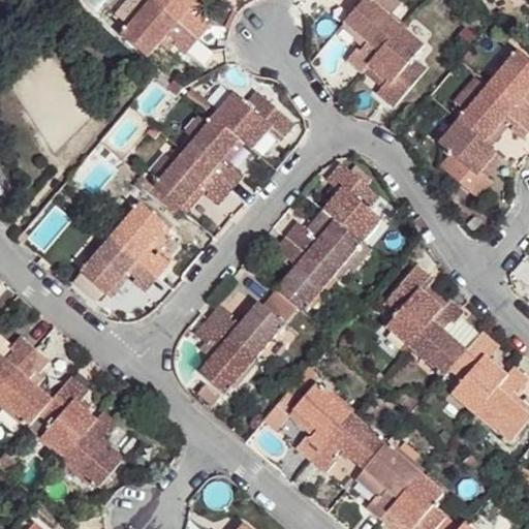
[(128,0),(115,16),(128,28),(152,0),(151,0),(128,0)]
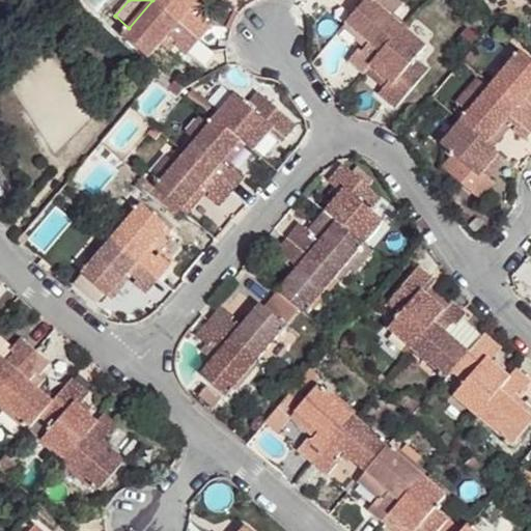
[(199,40),(152,0),(129,28),(121,36),(148,59),(169,35),(177,43),(174,46),(187,56),(199,40)]
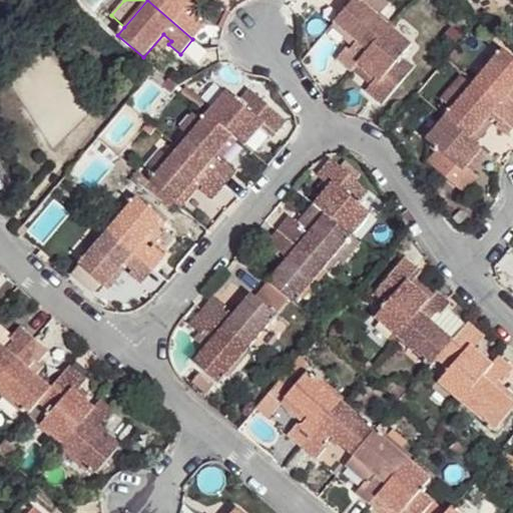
[(147,0),(192,39),(204,25),(193,16),(190,19),(185,14),(182,11),(191,0),(147,0)]
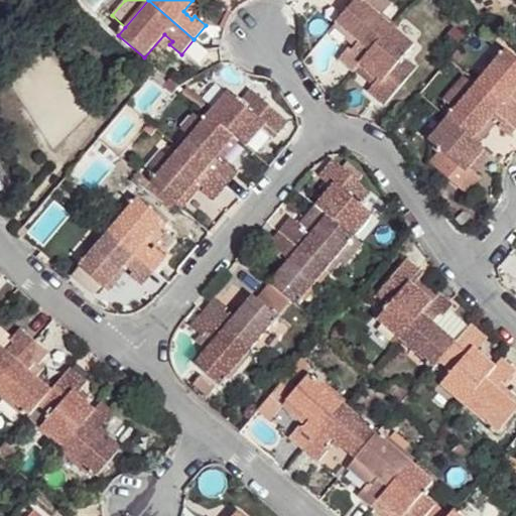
[(192,0),(183,11),(186,14),(198,0),(192,0)]
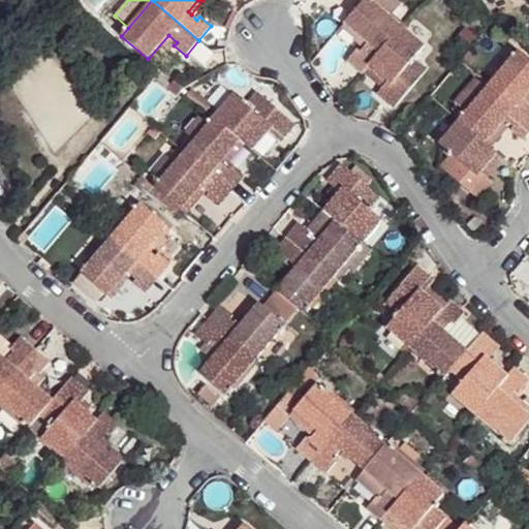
[(364,0),(363,2),(344,24),(368,44),(365,48),(361,53),(356,50),(346,61),(362,74),(364,72),(369,66),(402,27),(391,17),(371,0),(364,0)]
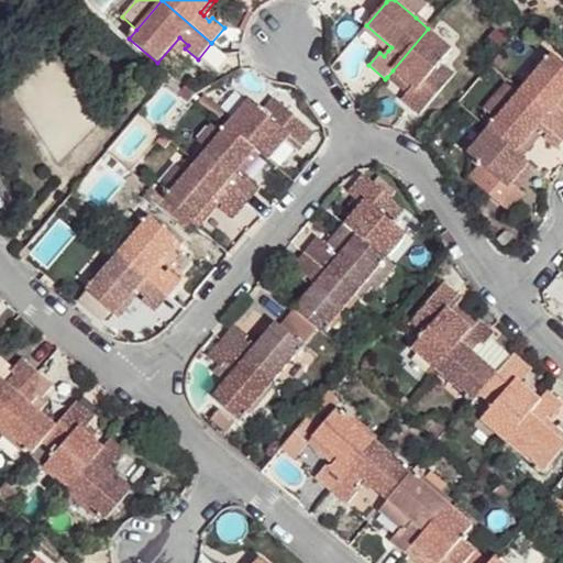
[(420,0),(395,0),(416,18),(427,4),(420,0)]
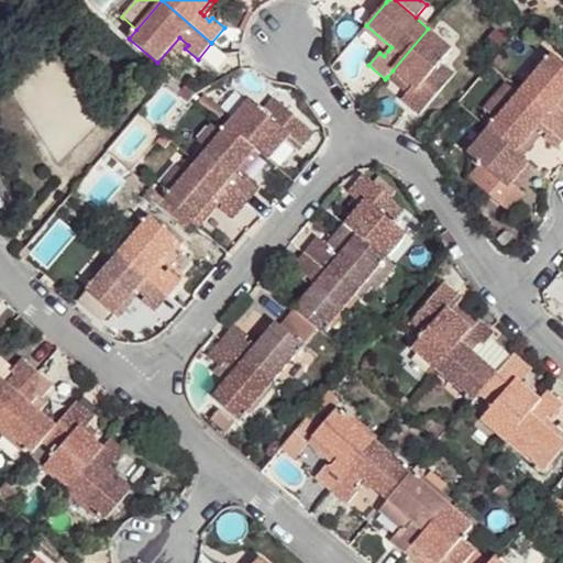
[(363,29),(388,51),(392,47),(366,25),(363,29)]
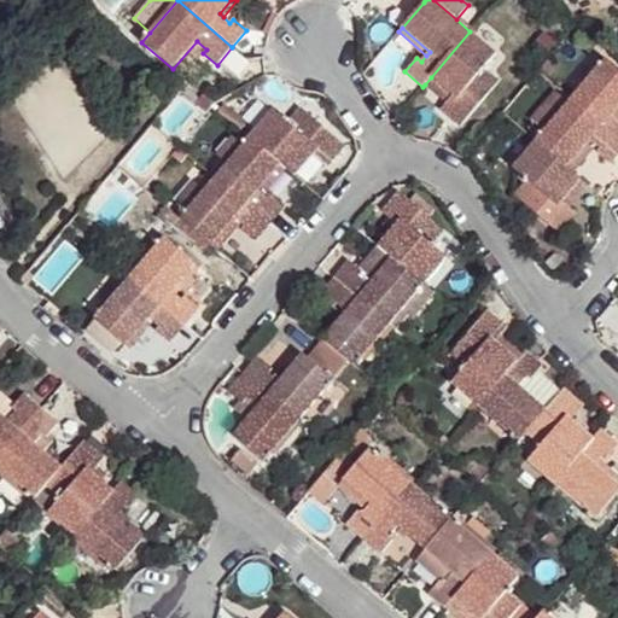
[(470,31),(431,77),(453,95),(447,103),(441,111),(460,127),(499,81),(484,69),(496,53),(470,31)]
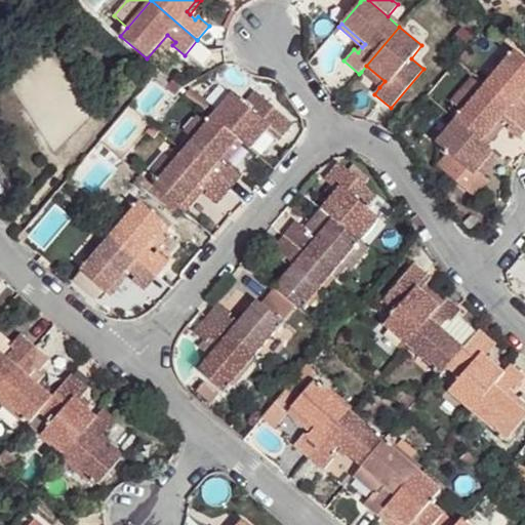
[(167,35),(160,44),(168,51),(173,46),(172,45),(175,42),(167,35)]
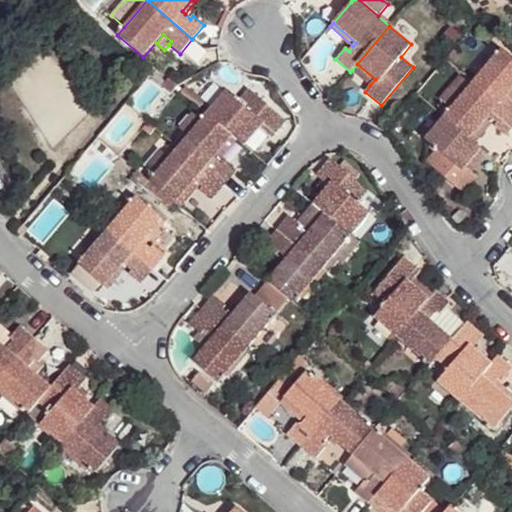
[(511,57),(502,49),(473,83),(511,117),(511,97),(508,94),(511,89),(511,57)]
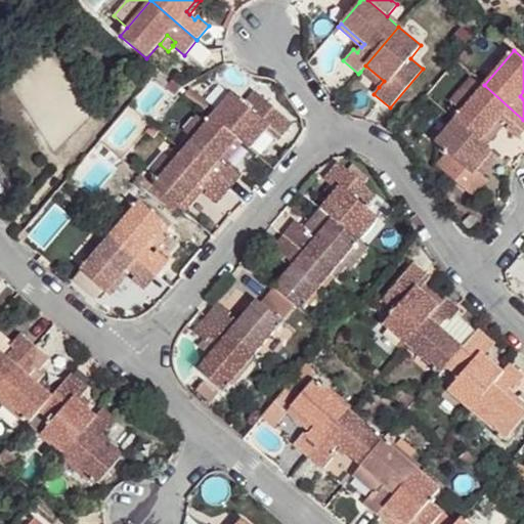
[(365,66),(360,72),(379,87),(384,81),(365,66)]
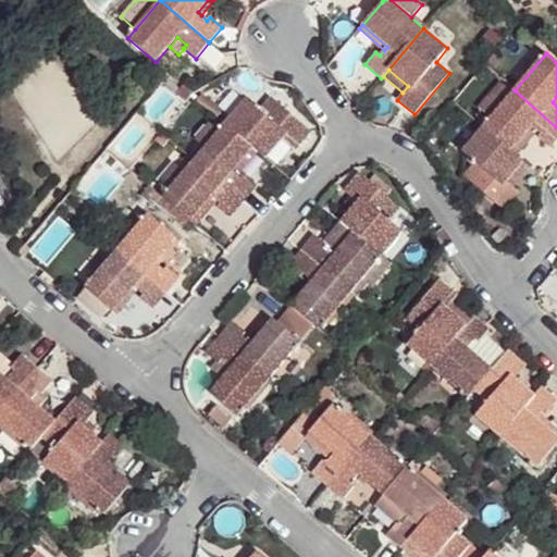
[(481,110),(491,119),(512,93),(500,83),(479,108),(481,110)]
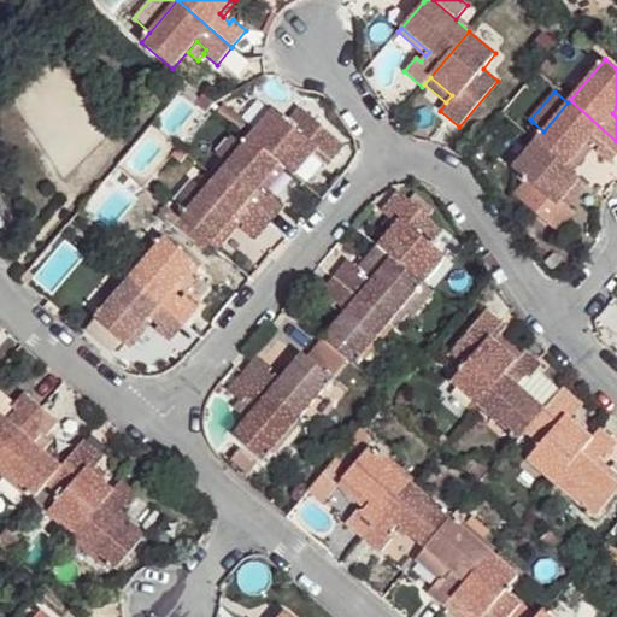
[(197,103),(206,111),(215,103),(204,93),(197,103)]
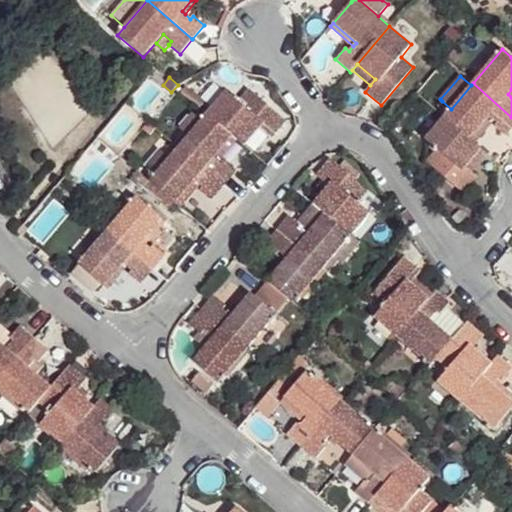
[(511,129),(511,117),(473,83),(471,85),(451,109),(442,101),(437,107),(446,115),(444,117),(469,140),(489,116),(495,121),(497,123),(495,126),(506,136),(511,129)]
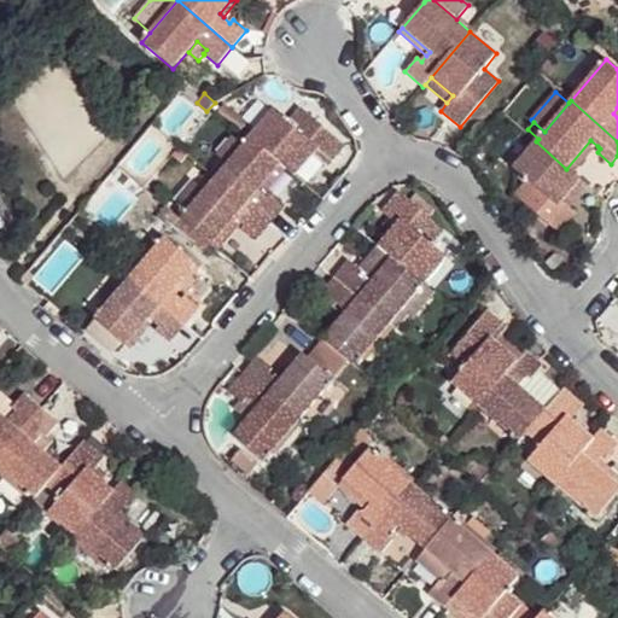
[(225,105),(219,112),(242,129),(248,123),(225,105)]
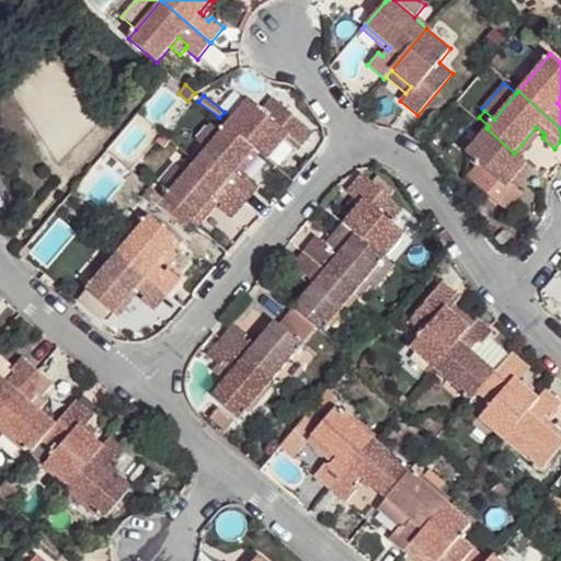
[(247,100),(227,125),(268,160),(285,140),(298,151),(315,133),(272,98),(260,111),(247,100)]
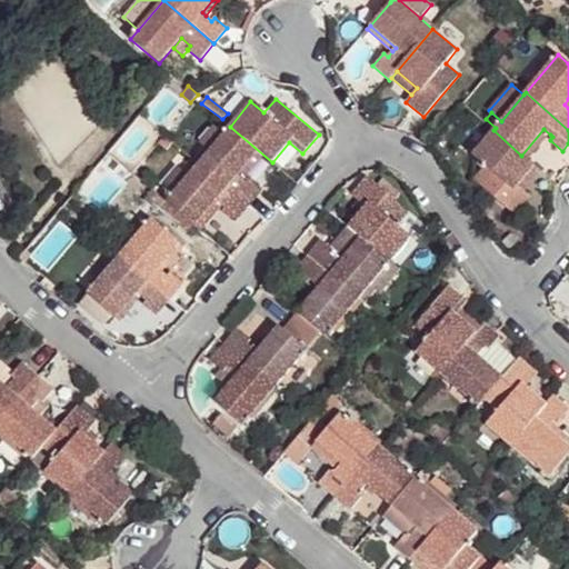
[(195,161),(198,165),(223,135),(213,126),(199,142),(206,148),(195,161)]
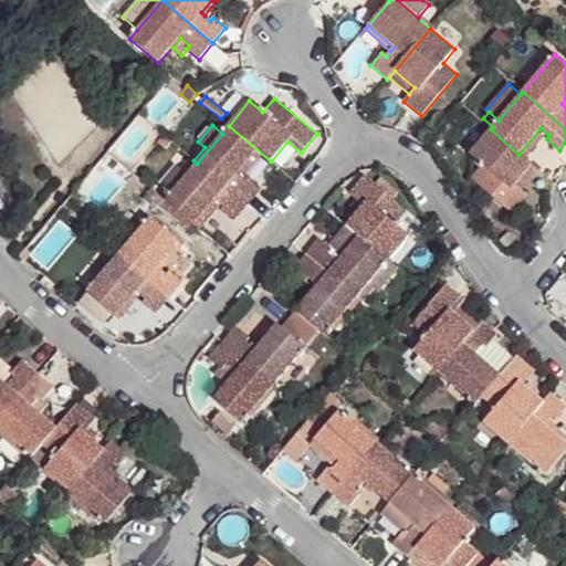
[(222,134),(197,164),(248,206),(262,190),(249,179),(245,182),(242,179),(237,175),(257,152),(227,127),(222,134)]
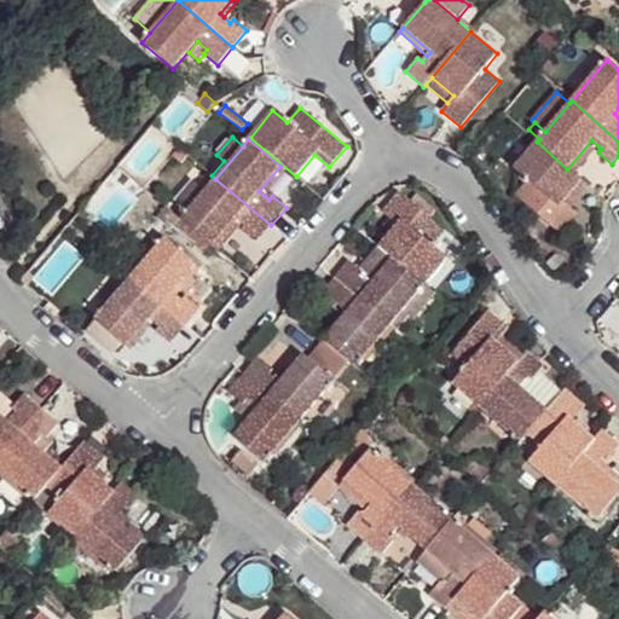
[(567,169),(574,175),(599,146),(591,140),(567,169)]
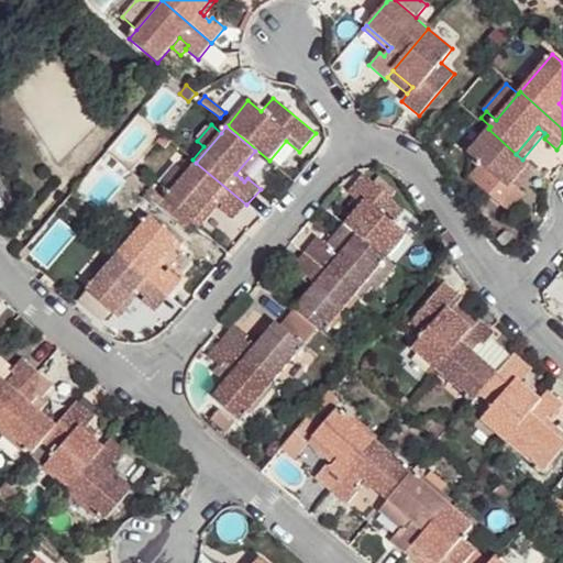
[(516,154),(488,129),(467,154),(481,165),(468,178),(511,213),(526,196),(512,184),(529,165),(522,159),(516,154)]
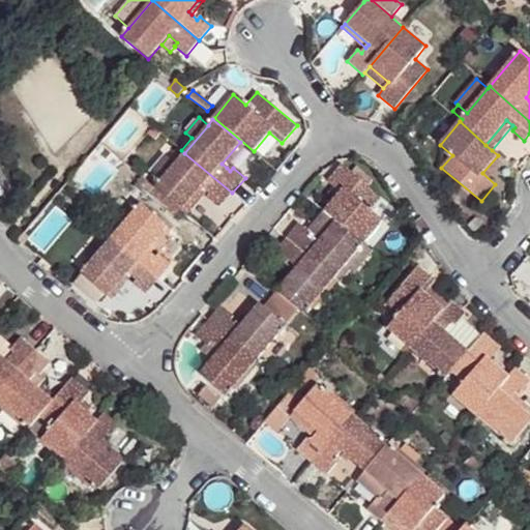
[(160,133),(153,126),(148,134),(154,140),(160,133)]
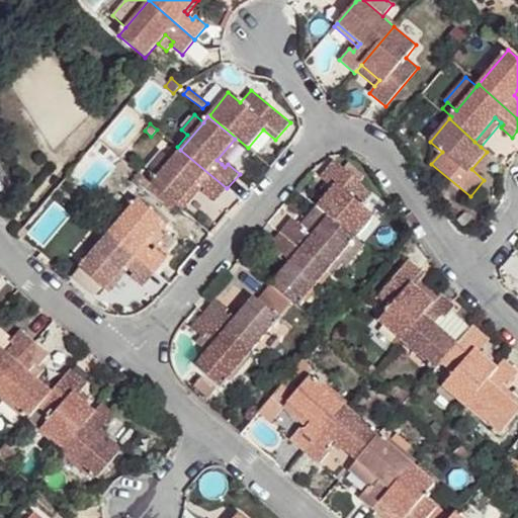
[(235,139),(217,160),(222,164),(240,143),(235,139)]
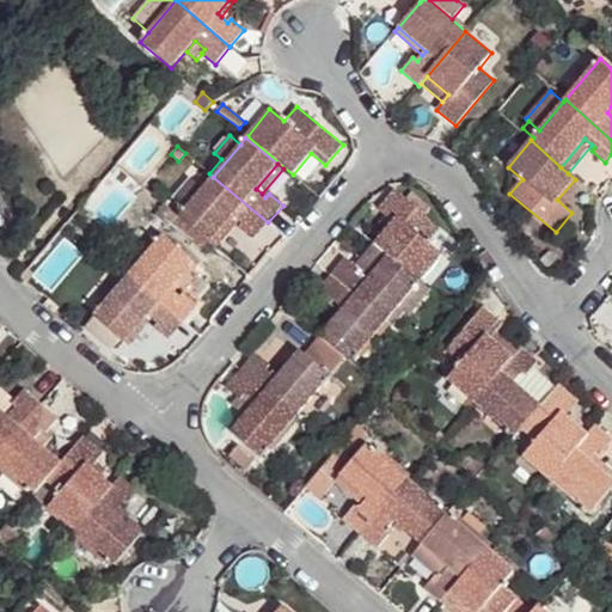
[(173,196),(187,207),(213,177),(209,173),(199,185),(190,178),(173,196)]
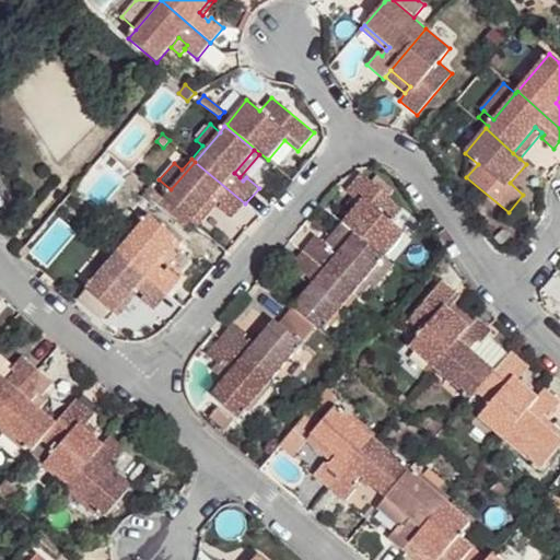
[(171,189),(163,198),(166,200),(189,221),(191,222),(213,197),(222,206),(219,209),(232,220),(245,203),(195,162),(171,189)]
